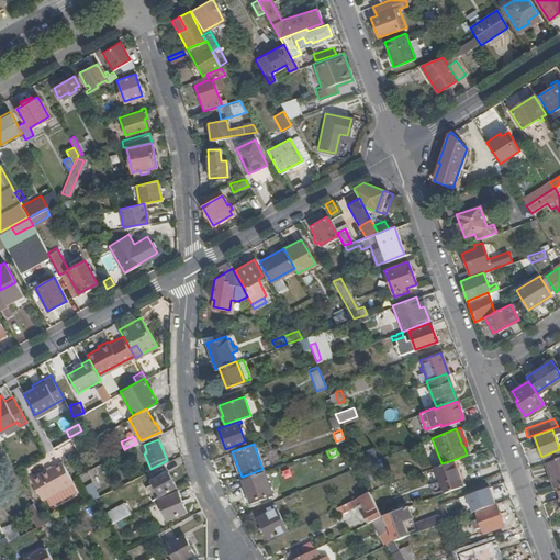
[(559,454),(547,460),(552,478),(550,478),(552,486),(556,485),(559,483),(559,454)]
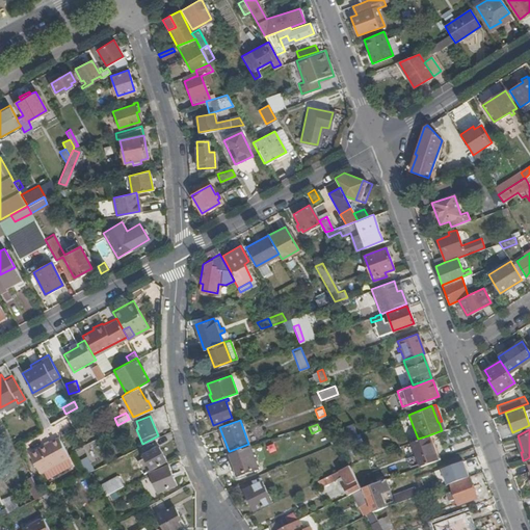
[(57,435),(28,451),(38,471),(68,455),(57,435)]
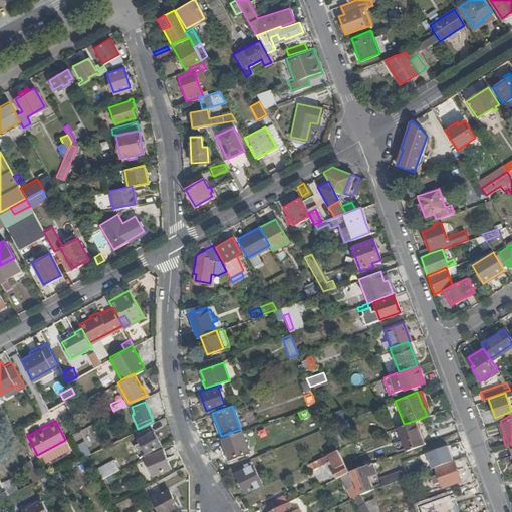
[(404,424),(397,427),(405,450),(422,444),(416,428),(414,421),(404,424)]
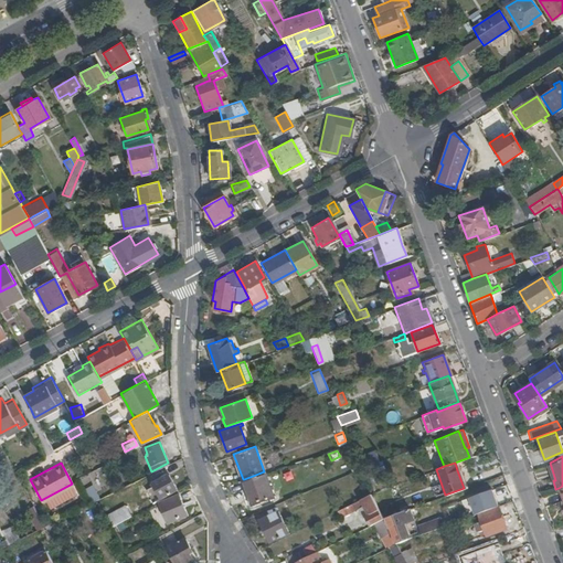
[(555,480),(550,463),(545,464),(552,481),(553,480),(555,480)]
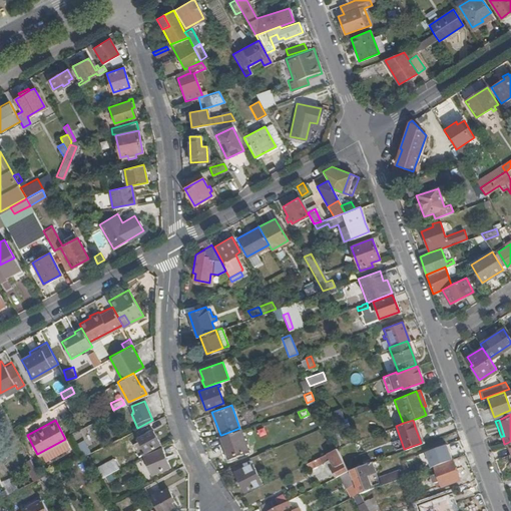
[(239,428),(221,435),(226,449),(225,450),(228,458),(248,450),(240,428),(239,428)]
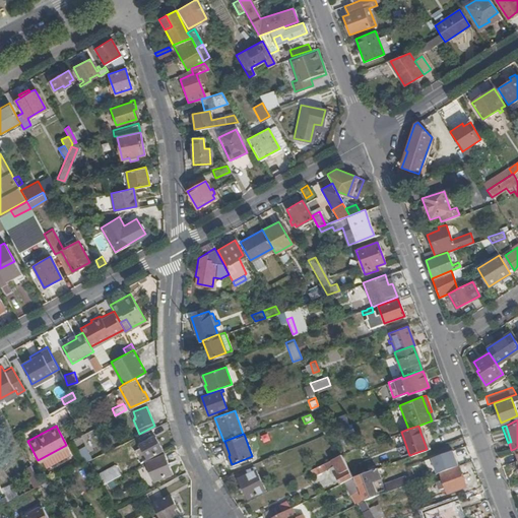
[(147,457),(163,449),(154,436),(140,443),(147,457)]
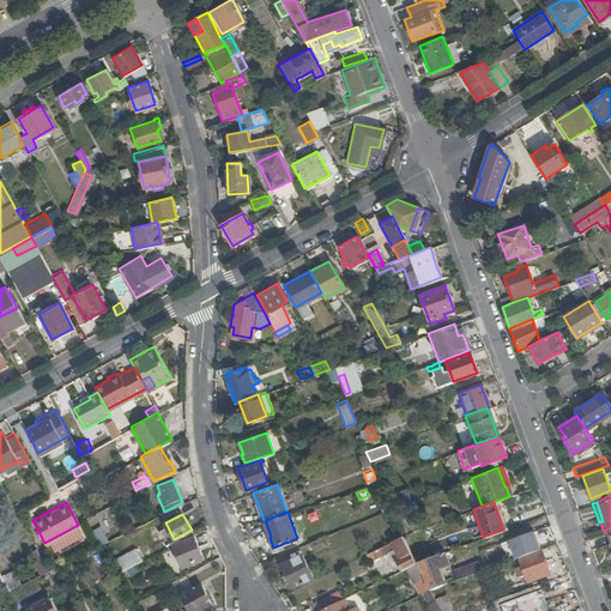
[(337,530),(356,521),(352,514),(334,521),(337,530)]
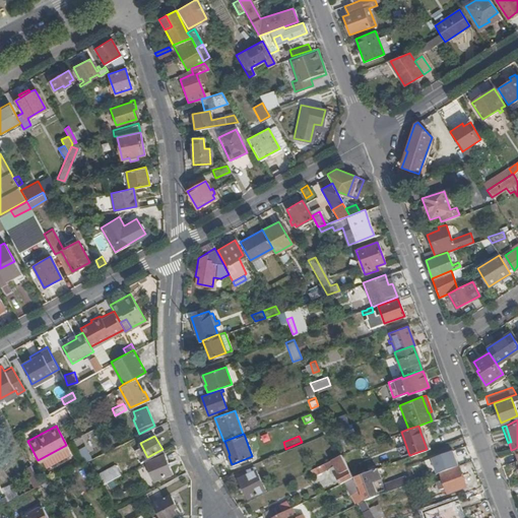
[(85,444),(75,449),(82,462),(92,457),(85,444)]
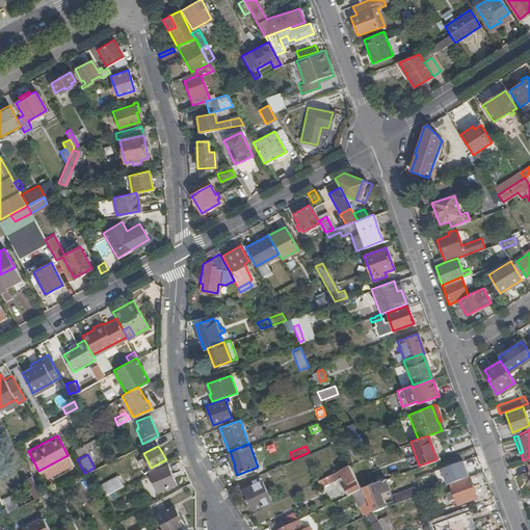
[(176,484),(167,465),(150,472),(157,492),(176,484)]
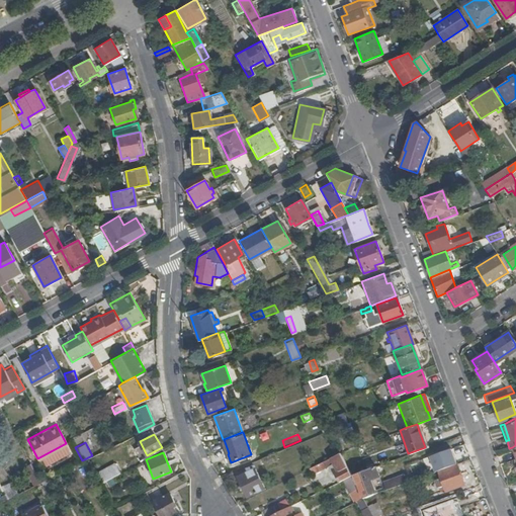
[(273,452),(261,457),(264,464),(276,458),(273,452)]
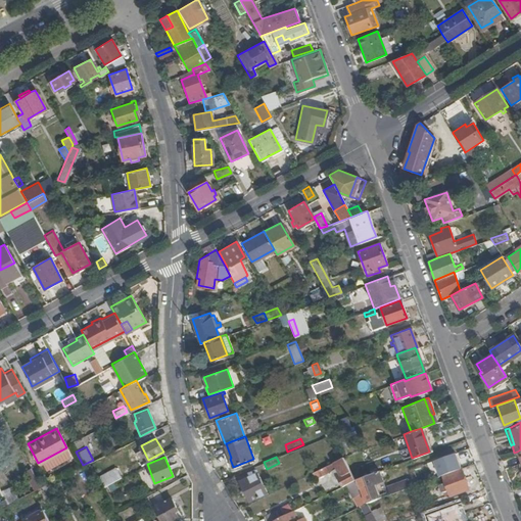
[(353,479),(342,457),(334,461),(338,470),(341,475),(339,476),(337,477),(341,485),(349,481),(353,479)]
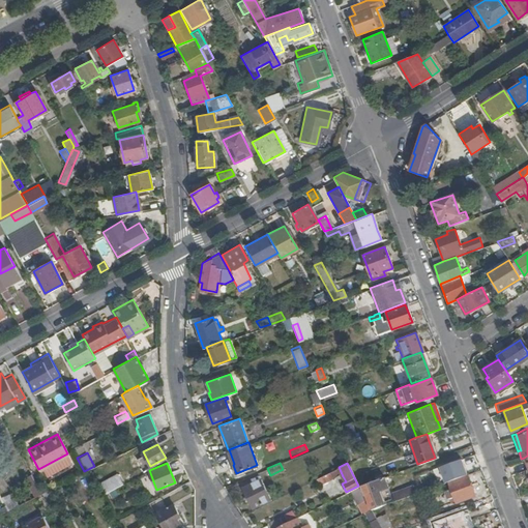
[(445,473),(448,480),(465,474),(462,467),(445,473)]
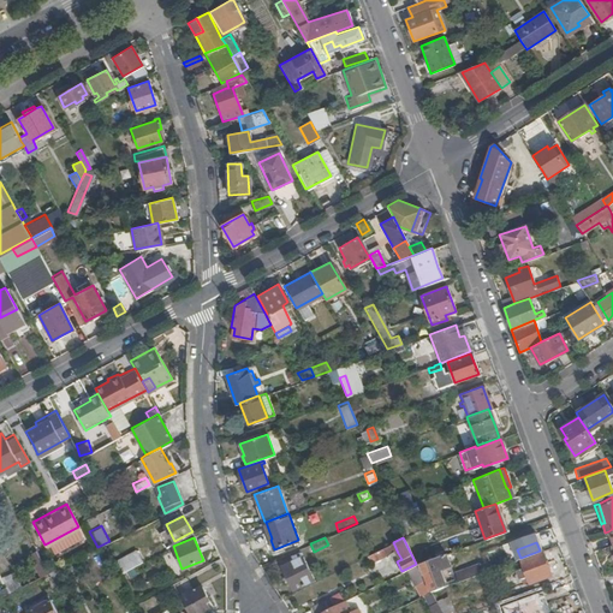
[(388,548),(387,545),(367,555),(368,558),(370,557),(373,560),(386,553),(385,551),(388,548)]
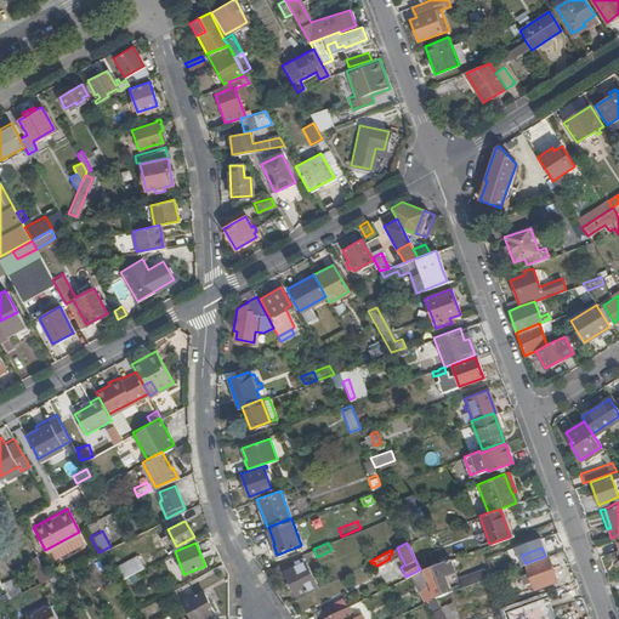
[(552,563),(567,558),(563,551),(550,557),(552,563)]
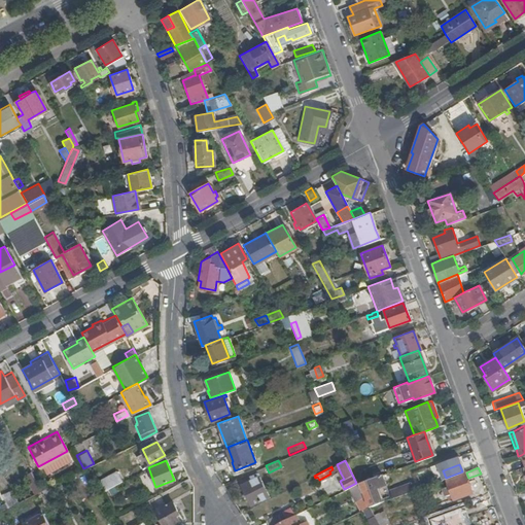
[(31,469),(25,473),(35,493),(42,489),(31,469)]
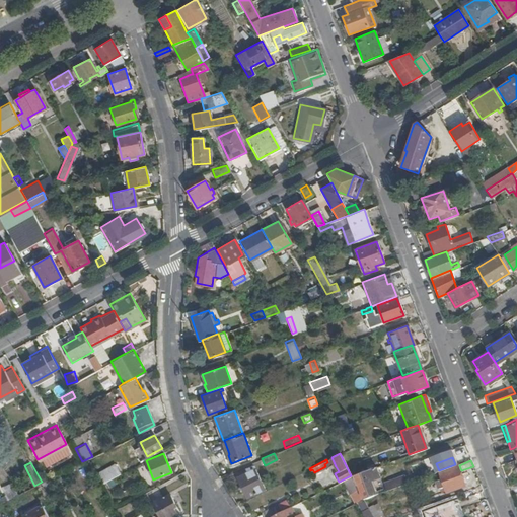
[(113,477),(120,472),(115,463),(94,473),(100,484),(104,482),(113,477)]
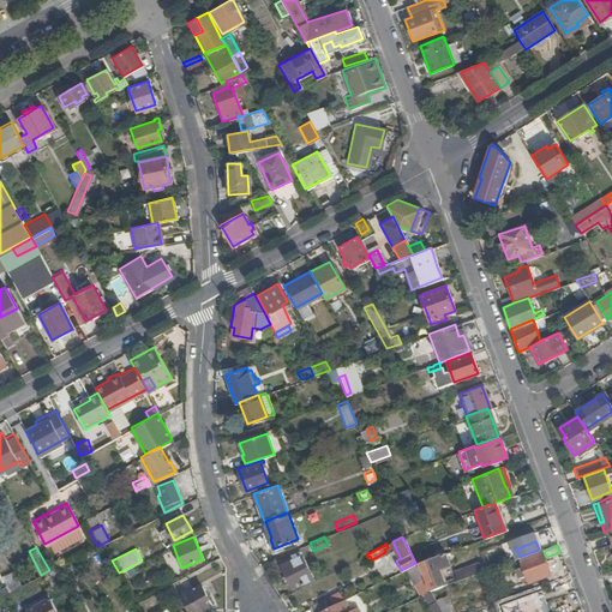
[(528,581),(550,574),(541,551),(520,559),(528,581)]
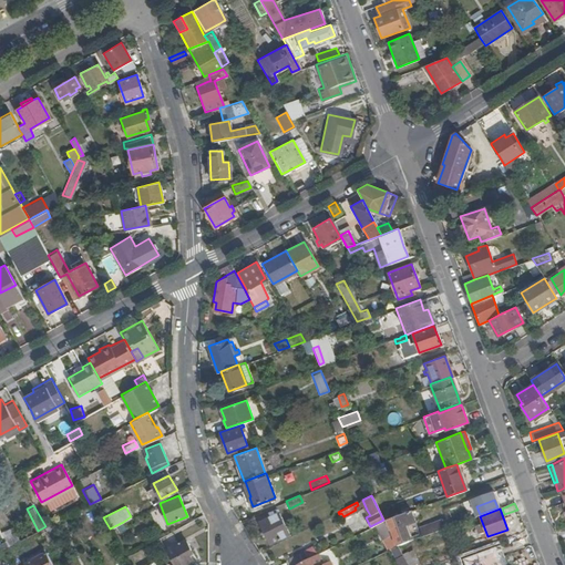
[(70,514),(73,521),(81,515),(79,510),(70,514)]
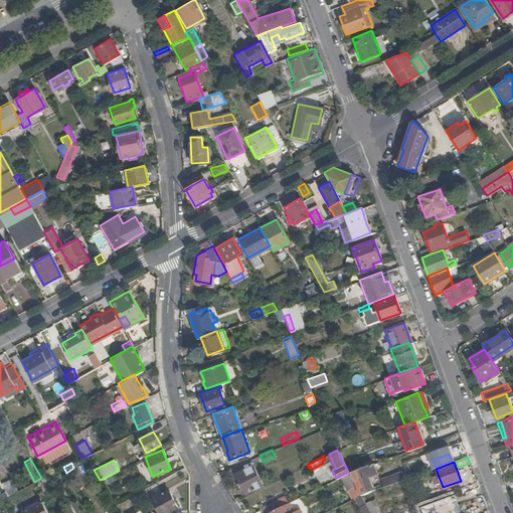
[(350,472),(348,472),(350,474),(359,493),(360,494),(371,490),(364,477),(374,473),(371,463),(350,472)]
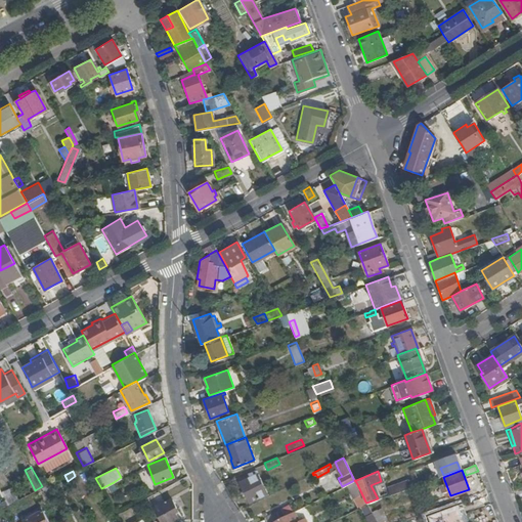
[(267,492),(257,472),(240,481),(249,502),(267,492)]
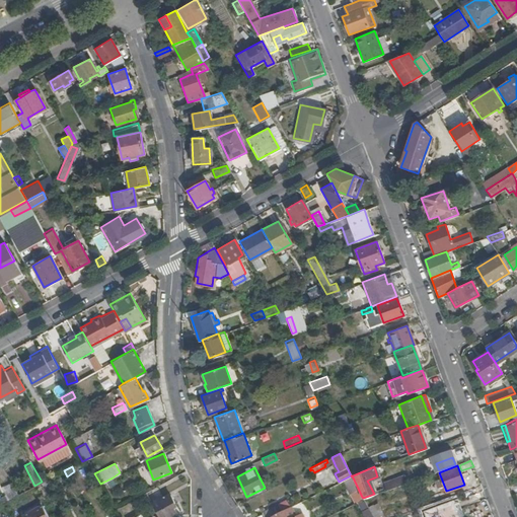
[(381,483),(384,491),(410,481),(408,474),(400,477),(400,476),(381,483)]
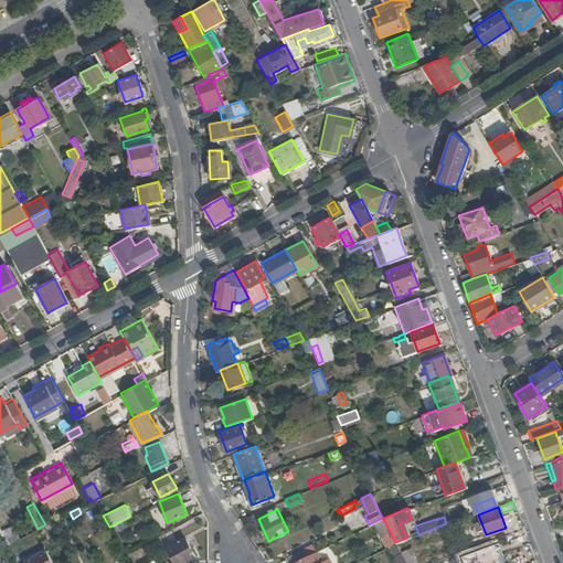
[(384,520),(382,518),(378,520),(389,543),(394,541),(384,520)]
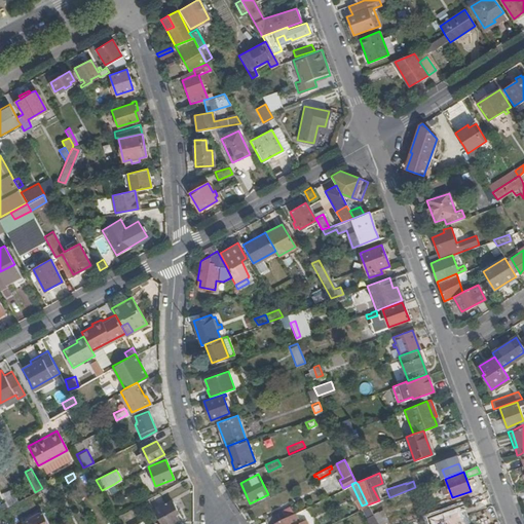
[(114,484),(106,488),(109,493),(116,489),(114,484)]
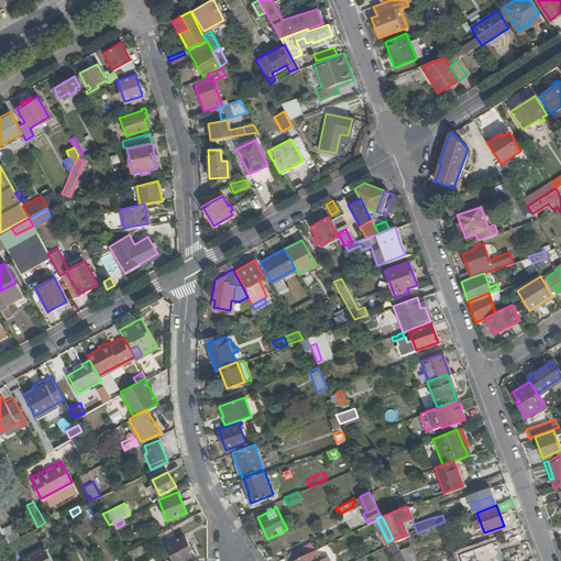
[(20,535),(14,525),(11,527),(13,532),(0,539),(0,545),(20,535)]
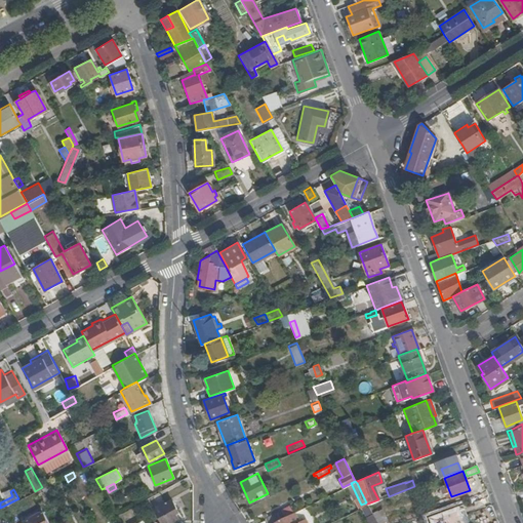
[(153,503),(162,497),(158,491),(149,496),(153,503)]
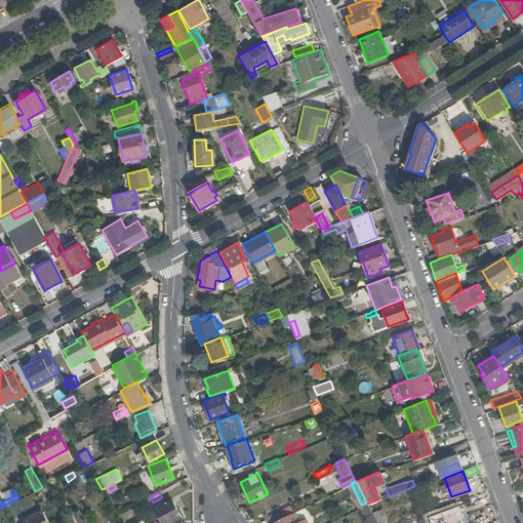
[(171,499),(154,509),(161,522),(169,522),(177,519),(174,513),(177,512),(171,499)]
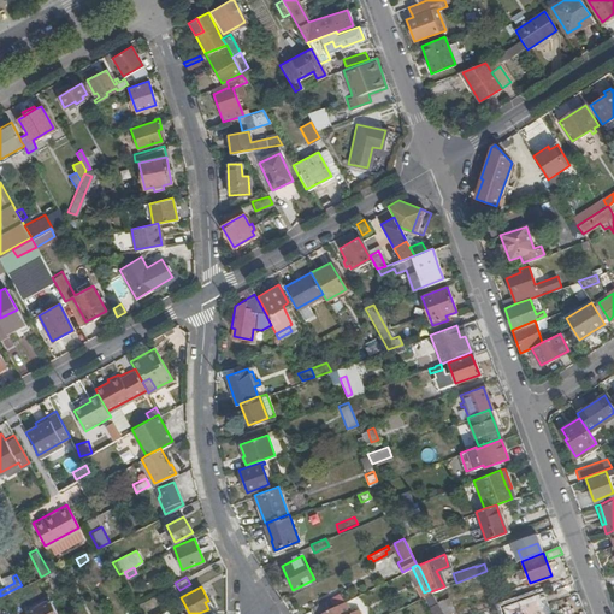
[(311,607),(313,613),(316,613),(332,606),(344,601),(340,592),(311,607)]
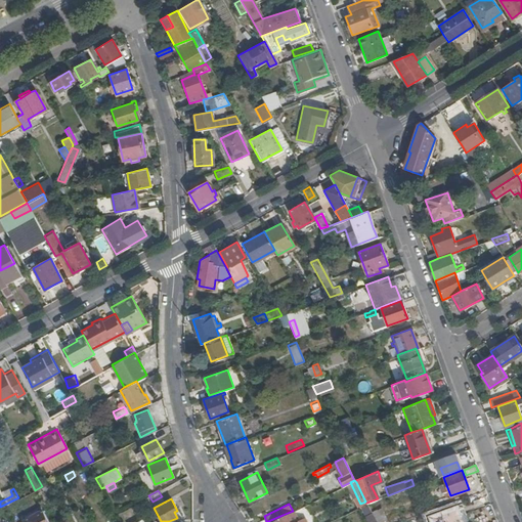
[(429,521),(462,521),(460,516),(461,515),(457,504),(427,515),(429,521)]
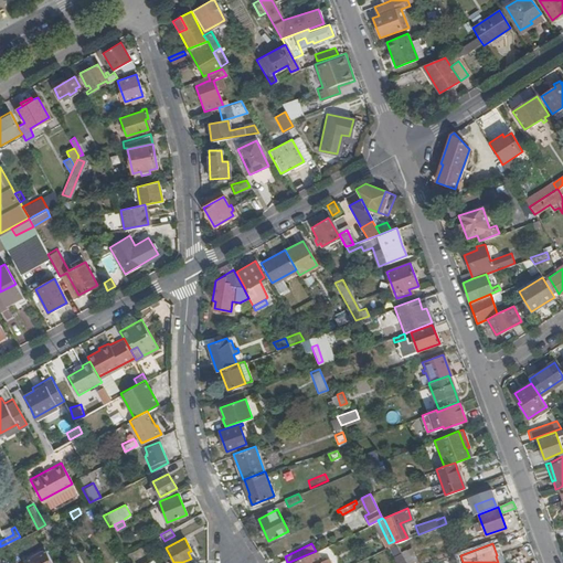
[(409,546),(400,552),(405,562),(414,562),(416,562),(409,546)]
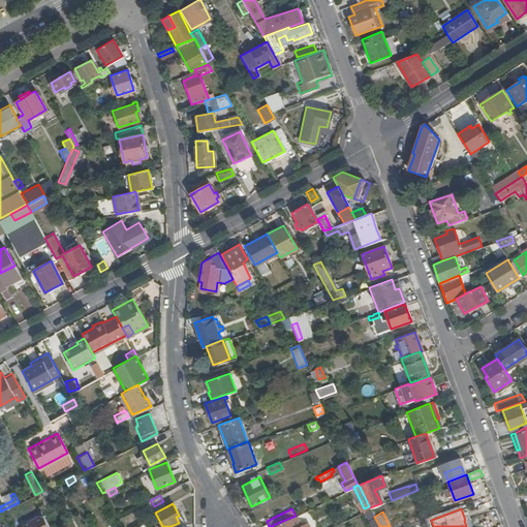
[(51,526),(43,514),(23,525),(24,526),(51,526)]
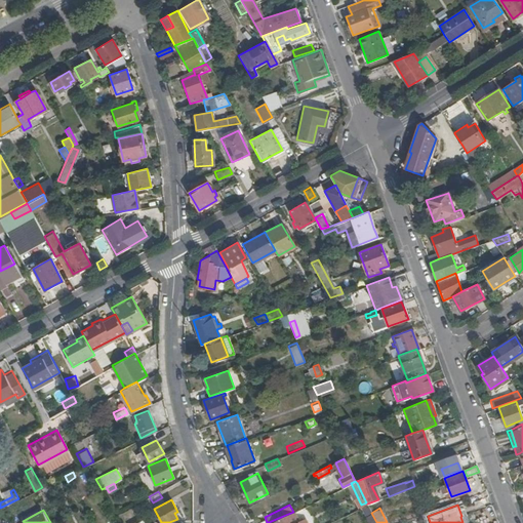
[(296,522),(298,522),(293,512),(283,516),(269,522),(296,522)]
